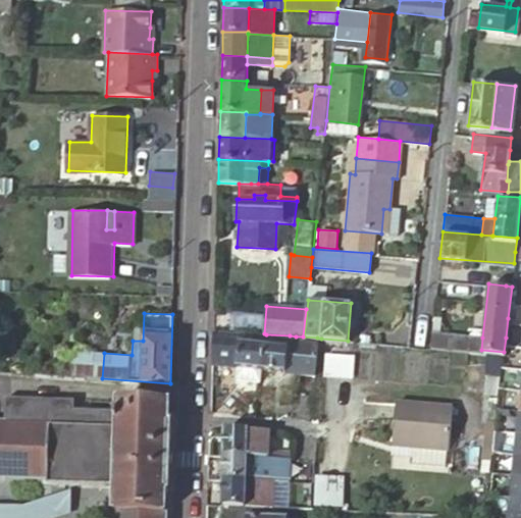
[(211,362),(237,366),(240,342),(264,345),(265,340),(266,334),(264,333),(254,333),(212,329),(211,362)]
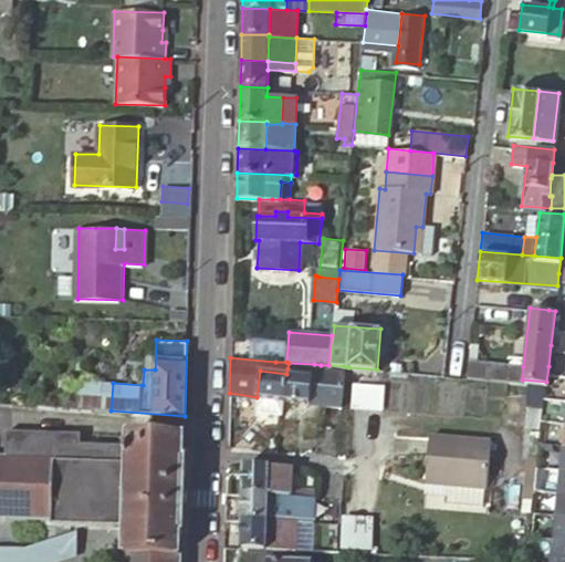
[(466,376),(493,378),(494,364),(494,362),(468,360),(466,376)]
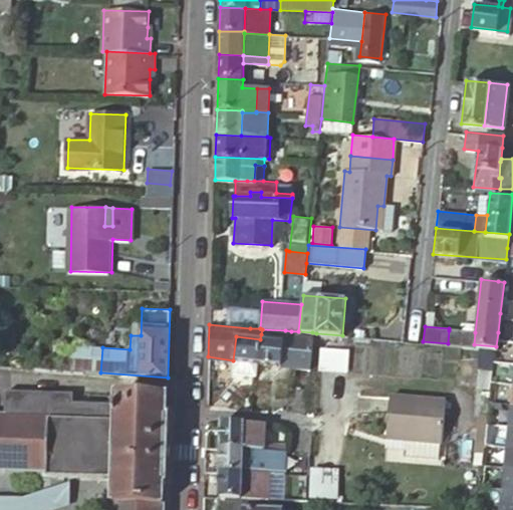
[(285,330),(262,329),(261,334),(260,339),(284,342),(285,330)]
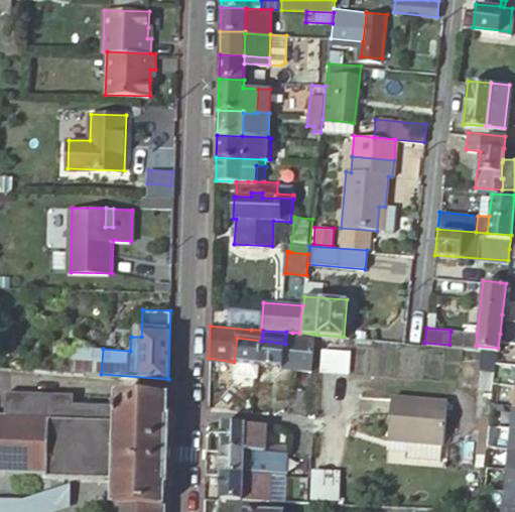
[(310,370),(313,334),(300,333),(299,333),(292,333),(286,332),(285,344),(283,367),(310,370)]
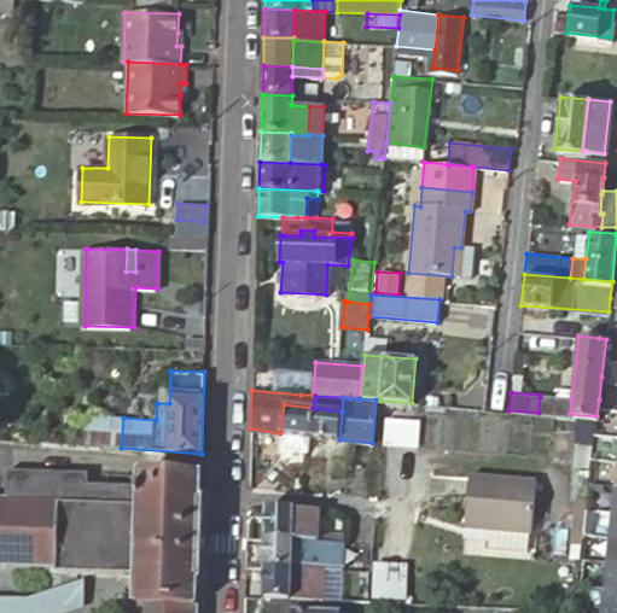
[(539,413),(570,414),(571,400),(540,397),(539,413)]
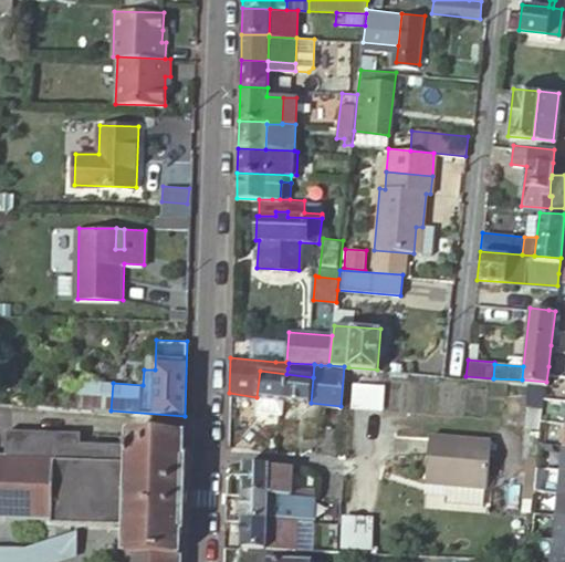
[(257,397),(283,401),(286,374),(260,371),(257,397)]
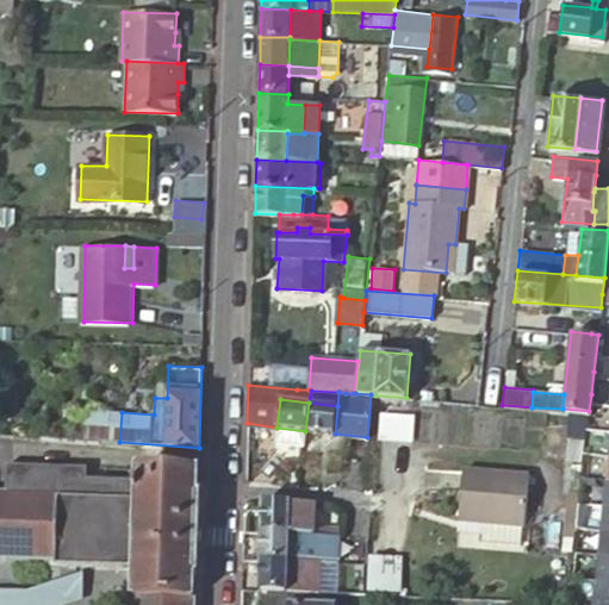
[(335,435),(335,434),(337,406),(309,403),(305,431),(335,435)]
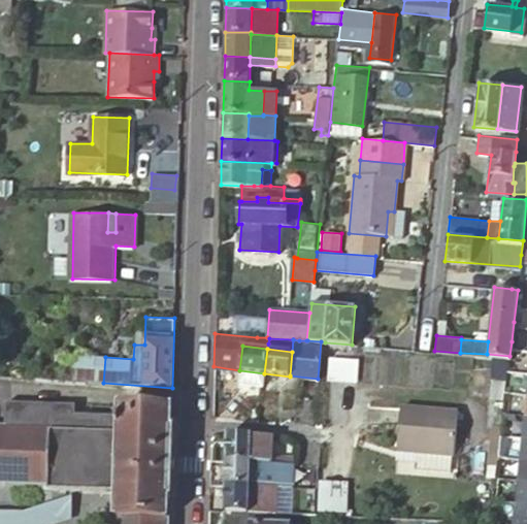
[(39,378),(103,383),(105,357),(40,352),(39,378)]
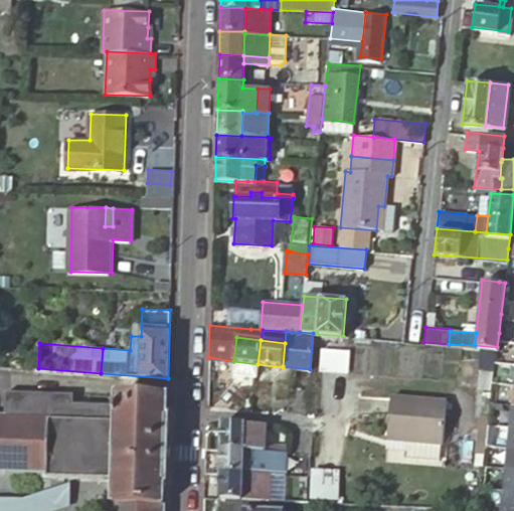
[(258,364),(233,361),(232,370),(257,374),(258,364)]
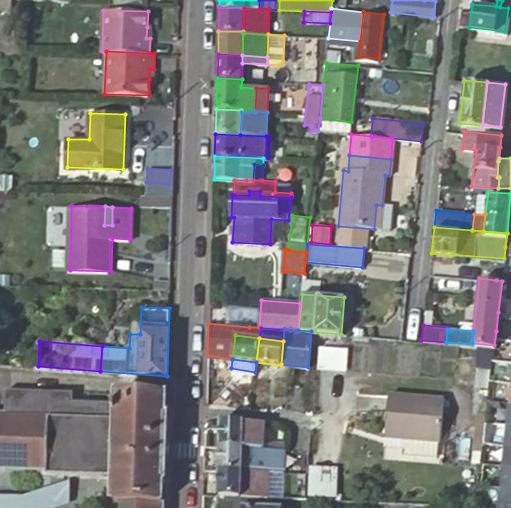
[(162,507),(167,392),(166,392),(151,391),(151,390),(132,390),(131,391),(116,390),(115,400),(73,398),(73,389),(6,387),(5,412),(0,412),(0,463),(45,465),(45,471),(112,474),(111,498),(113,498),(112,507),(162,507)]
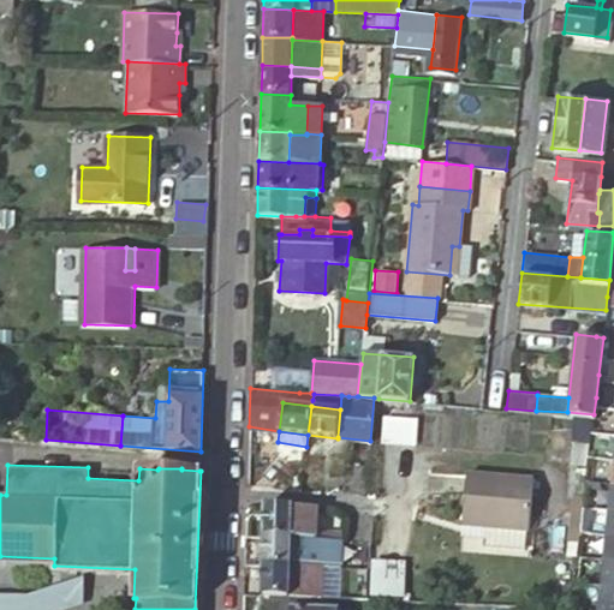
[(487,525),(526,528),(532,528),(536,476),(468,471),(464,524),(487,525)]
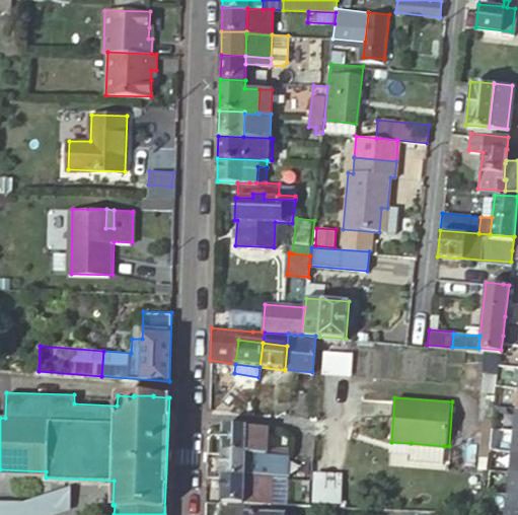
[(517,427),(517,403),(515,403),(496,401),(493,424),(513,426),(517,427)]
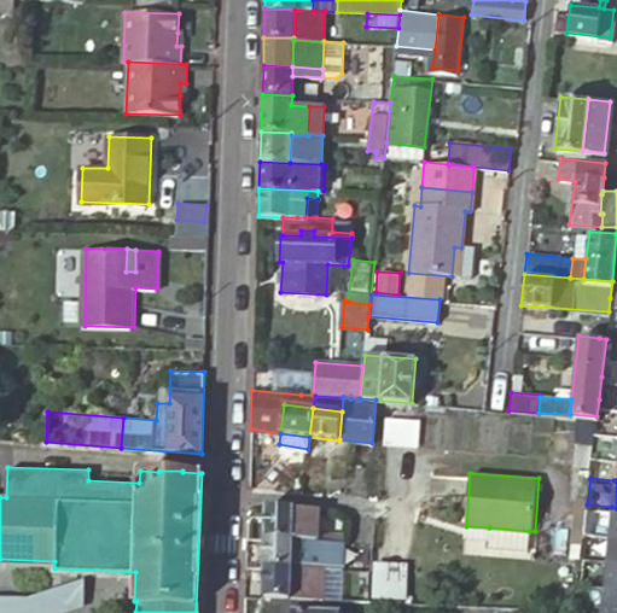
[(265,505),(263,536),(292,537),(292,541),(316,542),(319,507),(310,506),(265,505)]
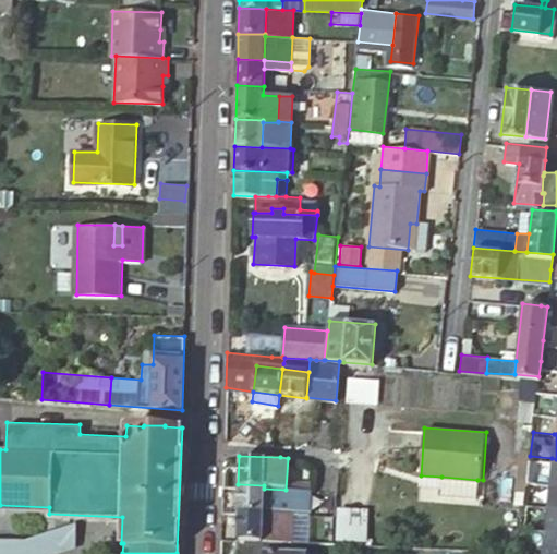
[(476,495),(477,480),(442,477),(440,493),(476,495)]
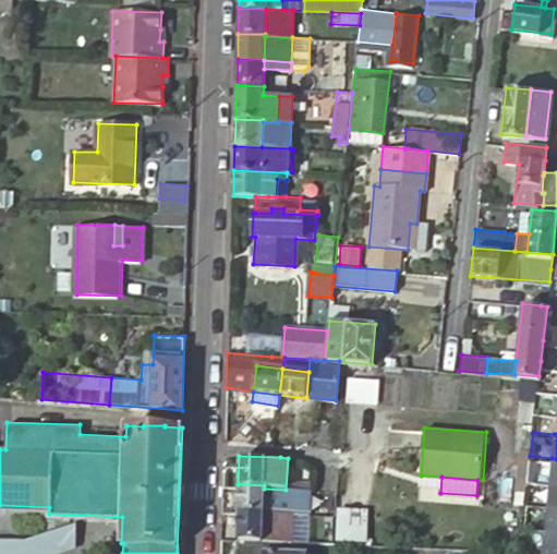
[(556,505),(556,482),(548,481),(546,504),(556,505)]
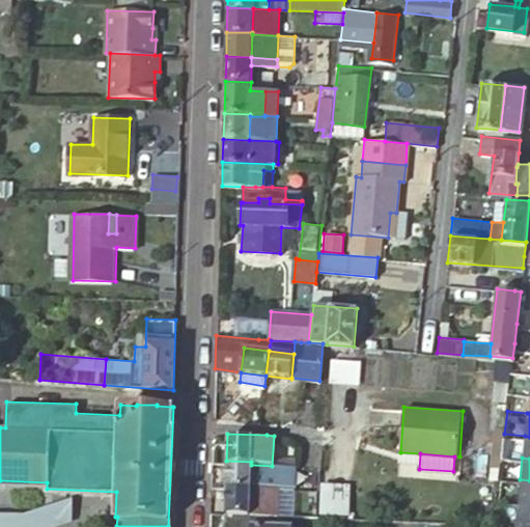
[(226,476),(225,486),(251,487),(251,465),(251,462),(226,461),(226,464),(226,476)]
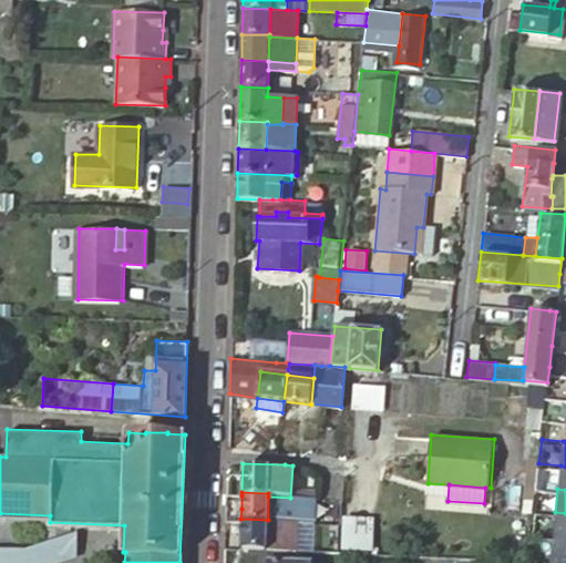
[(268,497),(268,520),(296,521),(314,522),(314,499),(290,498),(268,497)]
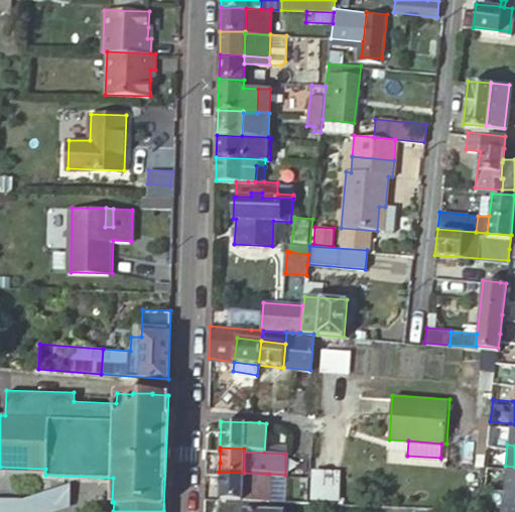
[(297,475),(309,476),(310,455),(297,454),(295,475),(297,475)]
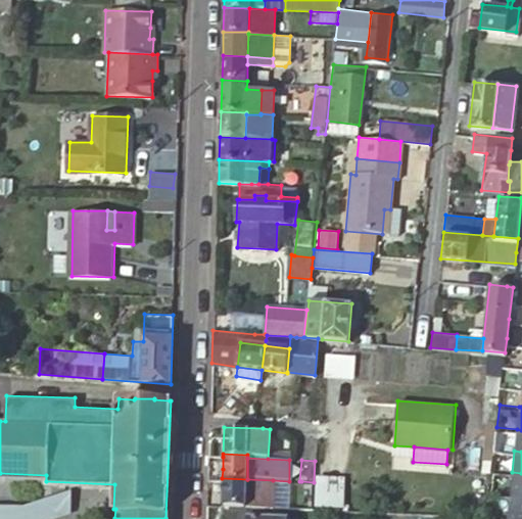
[(521,496),(521,473),(512,472),(510,486),(491,483),(490,491),(521,496)]
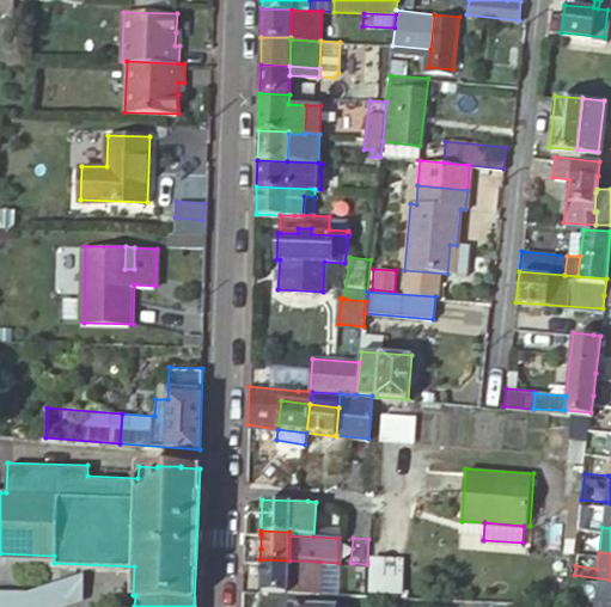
[(368,557),(368,594),(403,594),(404,557),(368,557)]
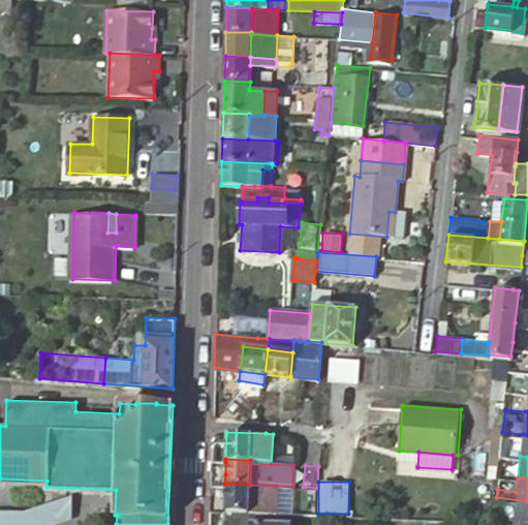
[(224,484),(224,511),(233,511),(248,512),(249,512),(250,485),(224,484)]
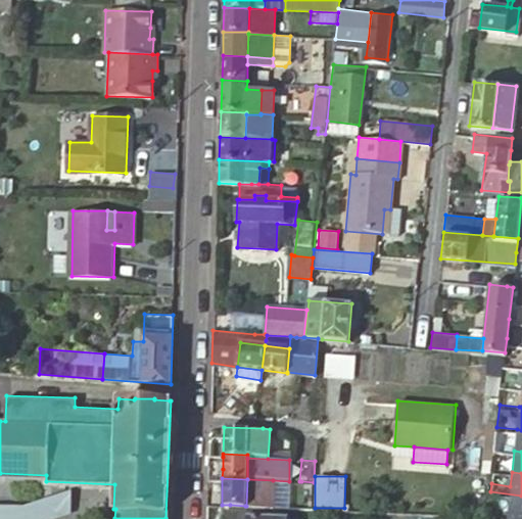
[(247,479),(246,506),(273,507),(273,480),(247,479)]
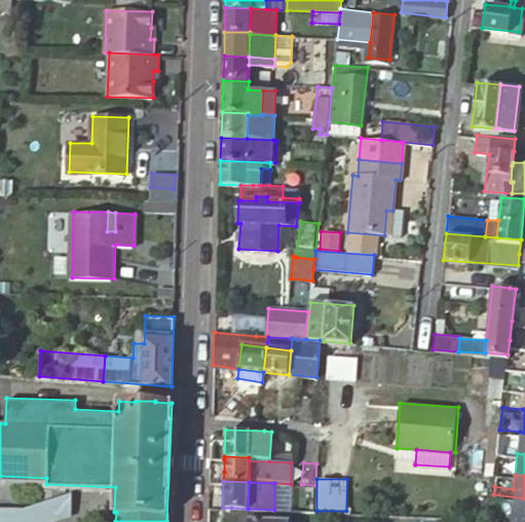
[(302,510),(313,510),(315,485),(303,484),(302,510)]
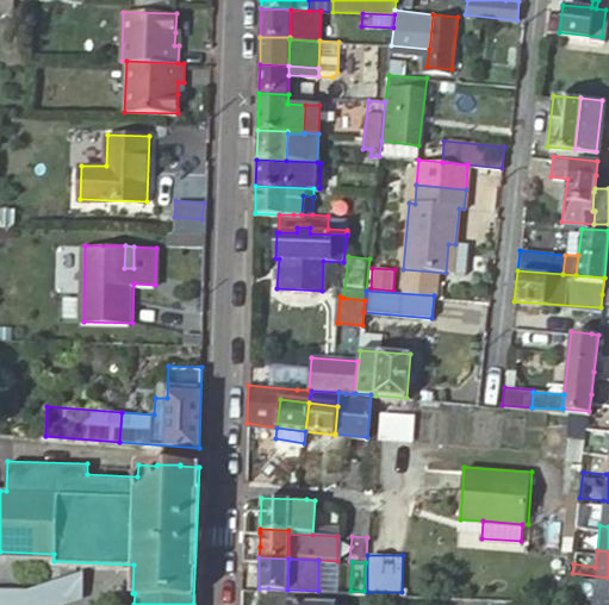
[(608,604),(608,578),(572,573),(570,590),(592,596),(590,604),(608,604)]
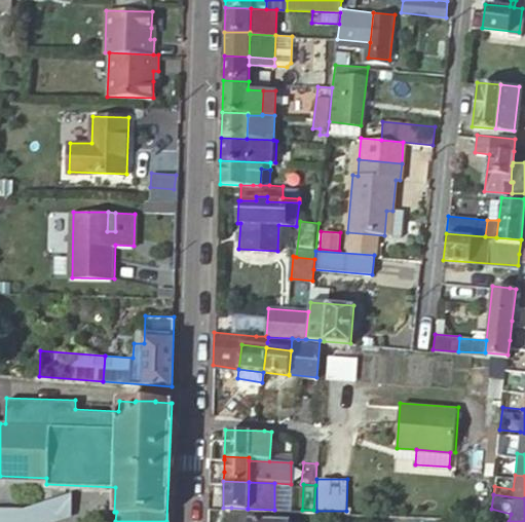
[(247,509),(231,508),(230,521),(302,521),(302,519),(248,518),(248,509),(247,509)]
